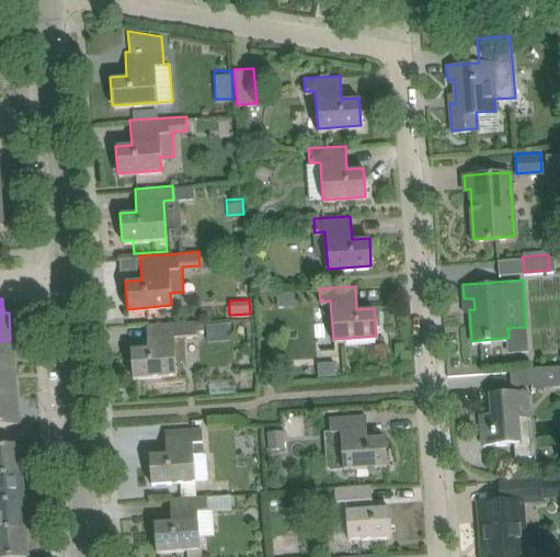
[(203,319),(182,321),(145,324),(147,347),(129,348),(132,377),(175,374),(174,359),(184,359),(183,336),(196,334),(196,328),(204,328),(203,319)]
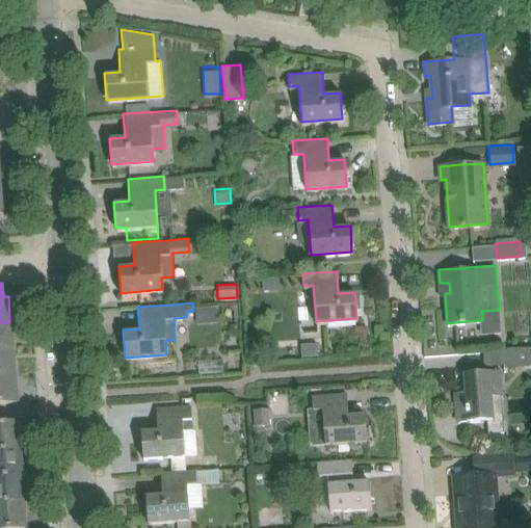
[(0,348),(11,348),(9,322),(0,322),(0,348)]
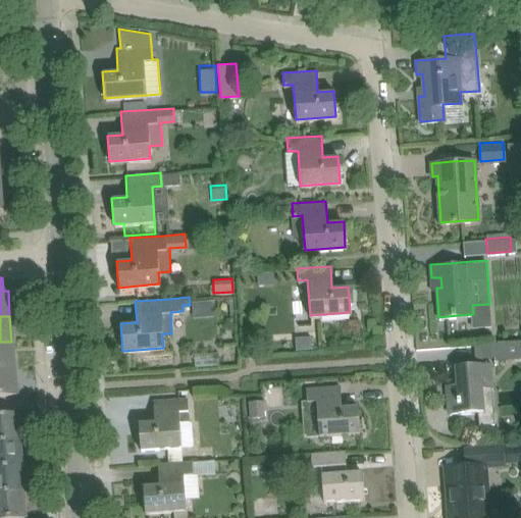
[(310,334),(294,335),(295,348),(311,347),(310,334)]
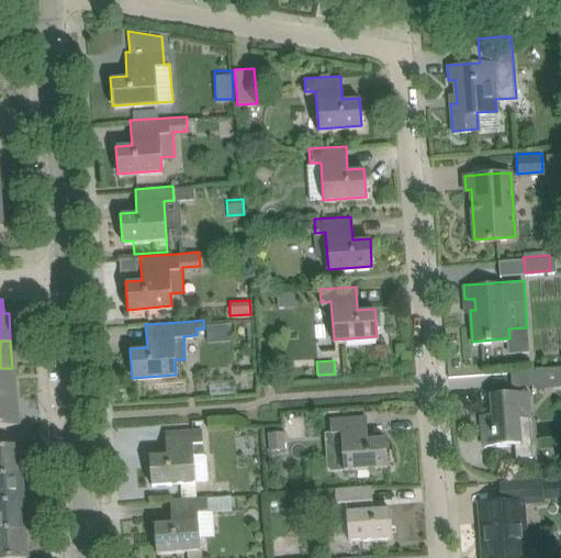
[(560,381),(560,365),(526,368),(527,383),(560,381)]
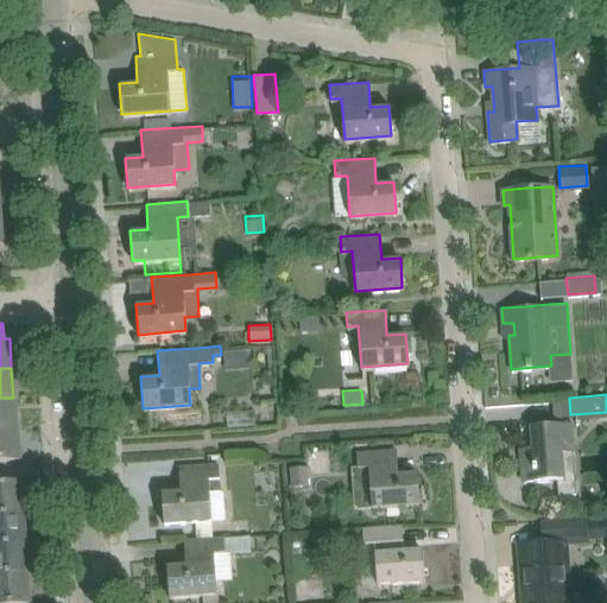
[(0,427),(16,426),(13,398),(0,398),(0,427)]
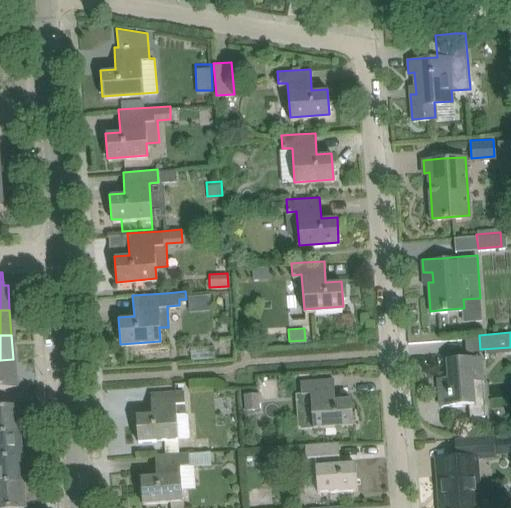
[(480,355),(458,357),(447,357),(449,375),(439,376),(441,405),(468,403),(469,415),(484,414),(481,368),(480,355)]
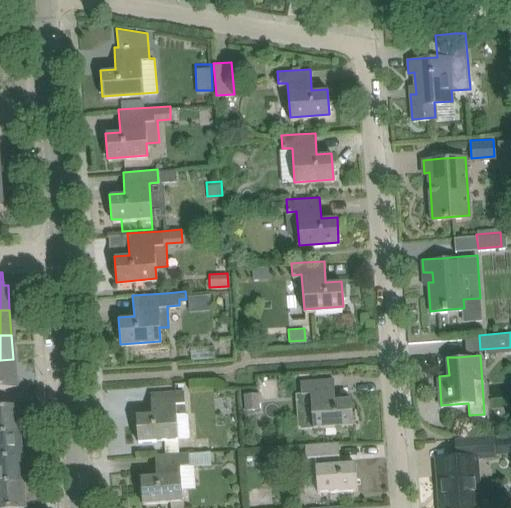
[(13,359),(0,360),(0,385),(15,385),(13,359)]
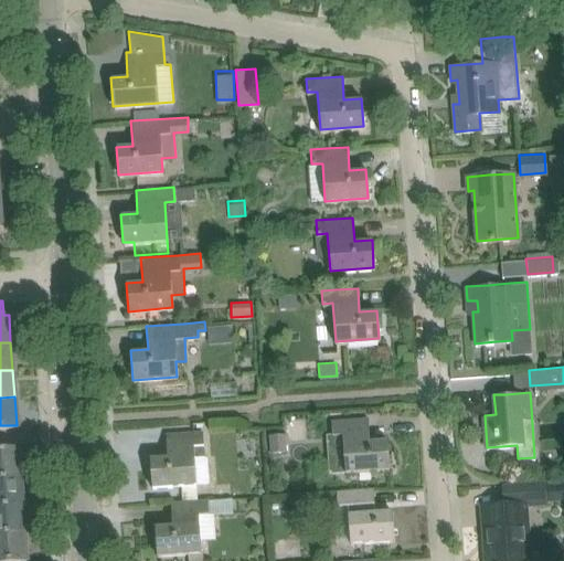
[(368,415),(347,417),(331,419),(332,434),(342,433),(346,470),(389,467),(386,438),(370,440),(368,415)]
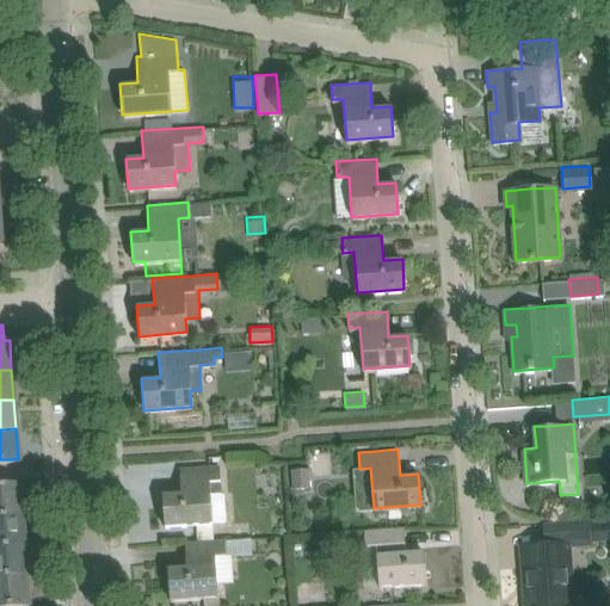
[(219,464),(208,464),(179,467),(180,492),(162,494),(164,524),(211,521),(210,492),(220,490),(219,464)]
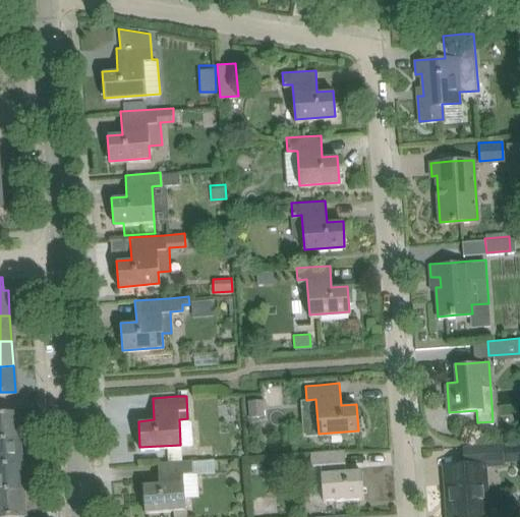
[(247,399),(248,416),(264,414),(263,398),(247,399)]
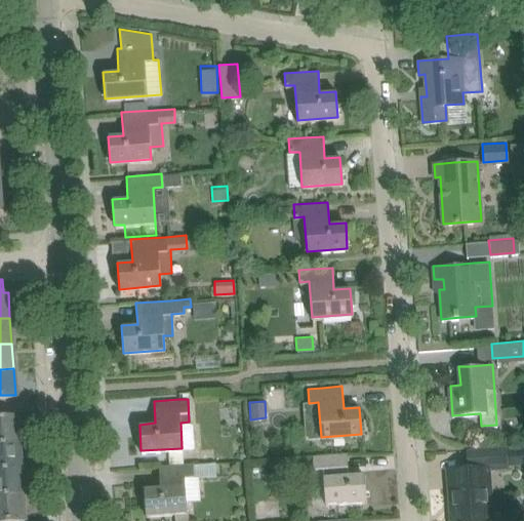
[(0,443),(18,442),(16,415),(0,416),(0,443)]
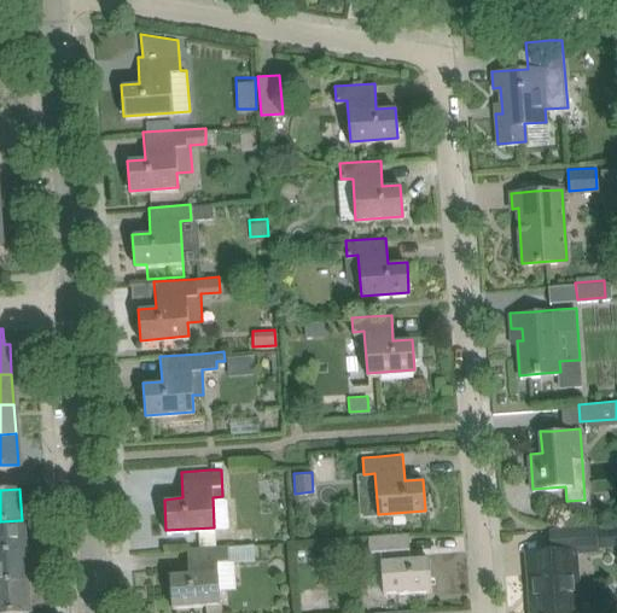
[(0,552),(24,550),(22,520),(0,521),(0,552)]
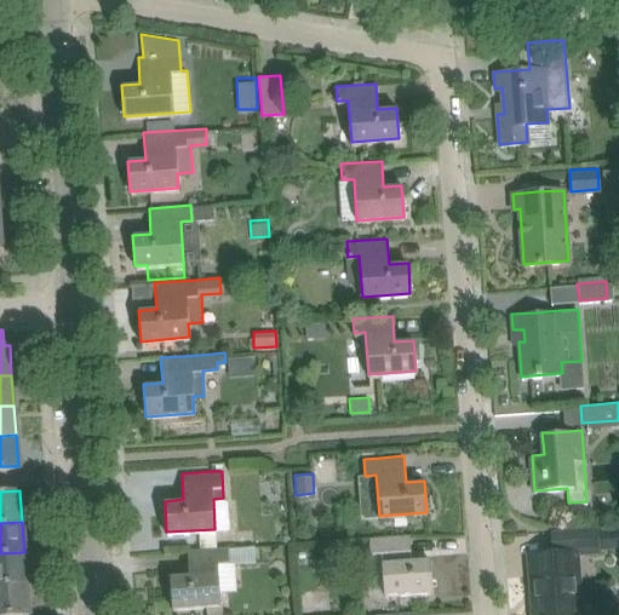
[(550,528),(552,552),(528,553),(528,556),(531,556),(534,603),(531,603),(532,614),(590,614),(590,604),(578,601),(575,552),(599,551),(599,547),(618,545),(618,526),(599,528),(599,526),(550,528)]
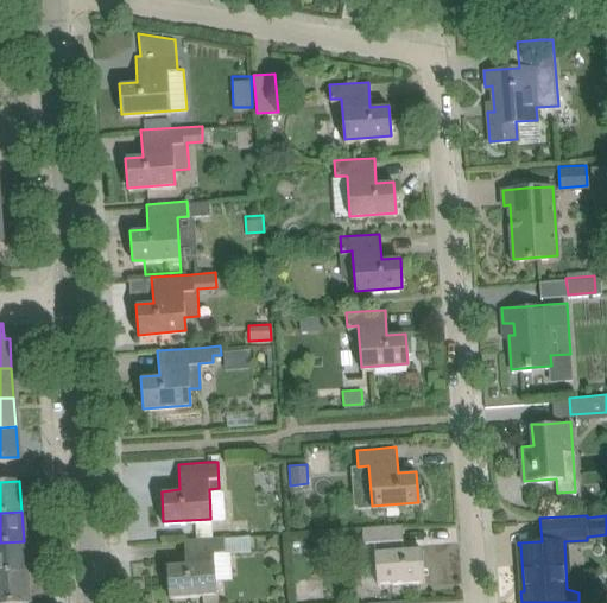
[(379,525),(361,526),(362,541),(374,540),(377,581),(400,579),(424,578),(422,547),(404,548),(402,524),(379,525)]
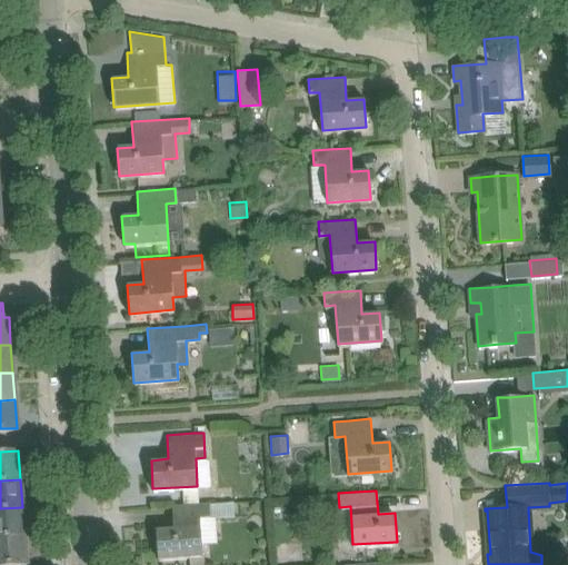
[(232,499),(208,501),(171,503),(173,528),(156,529),(158,557),(202,554),(199,516),(209,516),(209,515),(233,514),(232,499)]
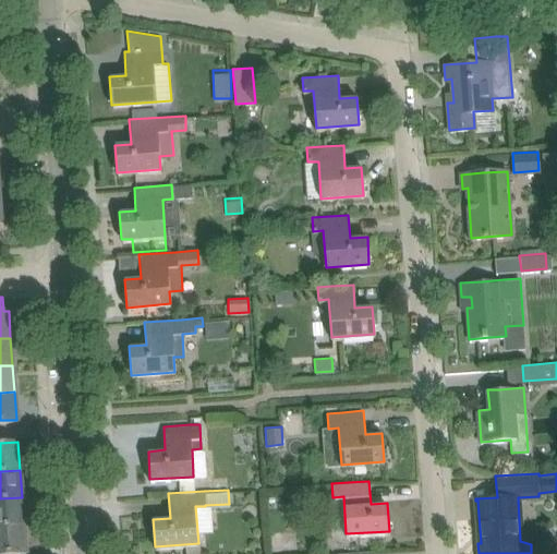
[(0,526),(24,525),(22,497),(0,498),(0,526)]
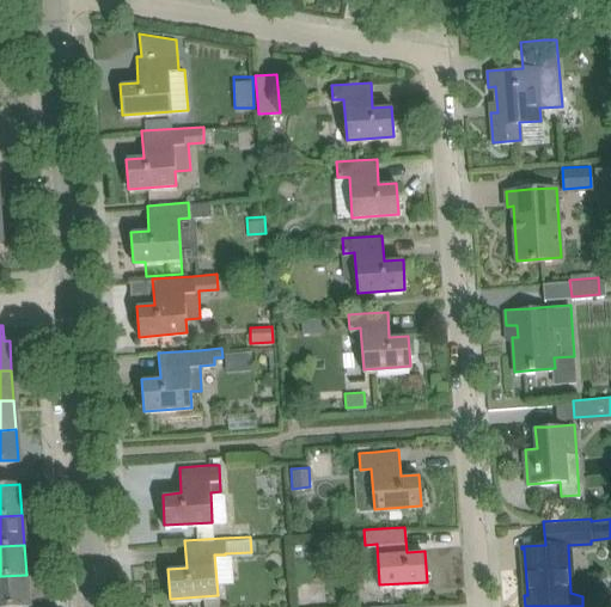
[(26,575),(0,576),(0,606),(29,605),(26,575)]
